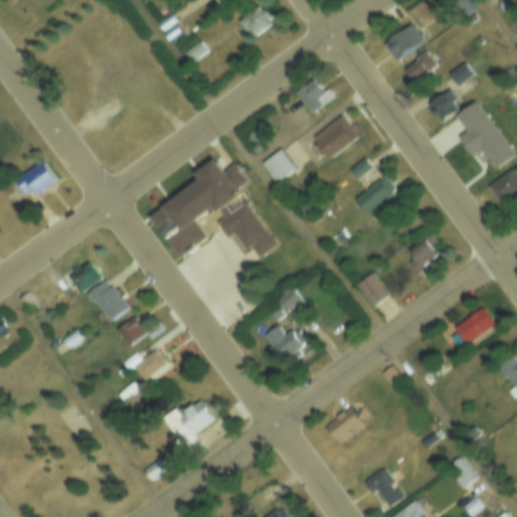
[(241,0),(254,0),(273,23),(250,39),(229,9),(241,0)]
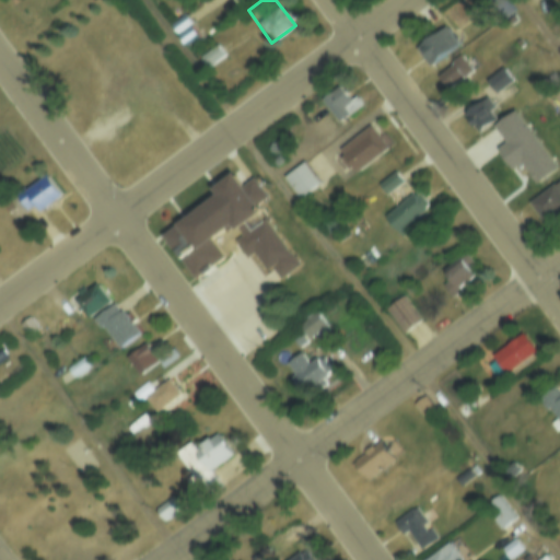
[(490,0),(498,9),(508,1),(505,0),(490,0)]
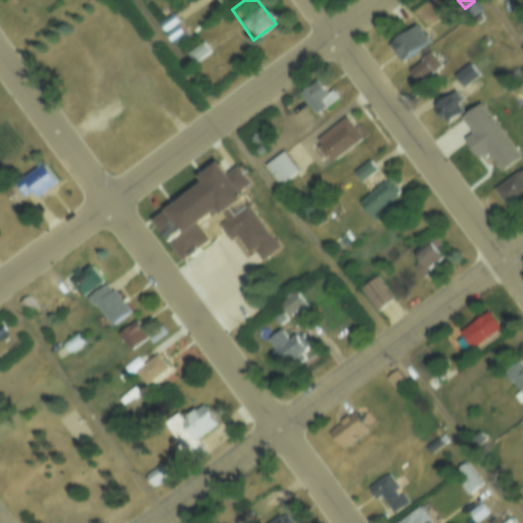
[(172,11),(178,19),(169,26),(162,17),(172,11)]
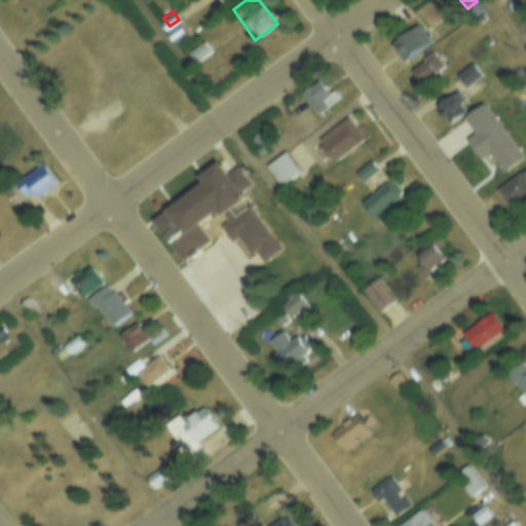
[(177,23),(185,33),(172,43),(163,32),(177,23)]
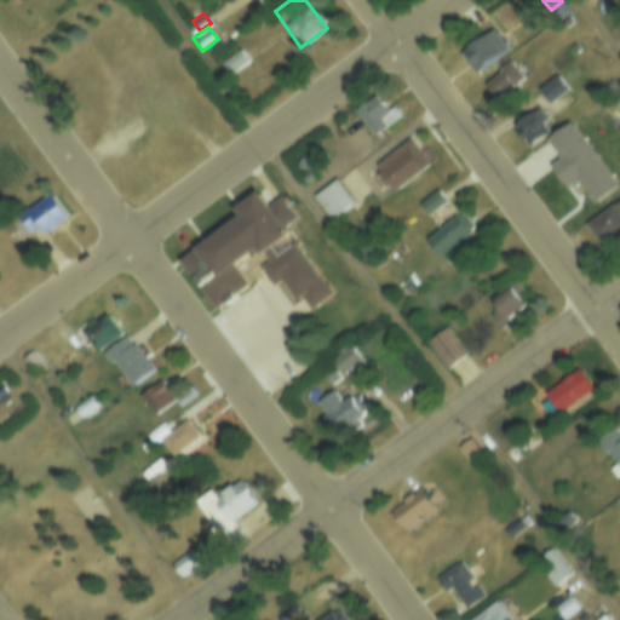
[(492,27),(509,50),(476,74),(459,50),(492,27)]
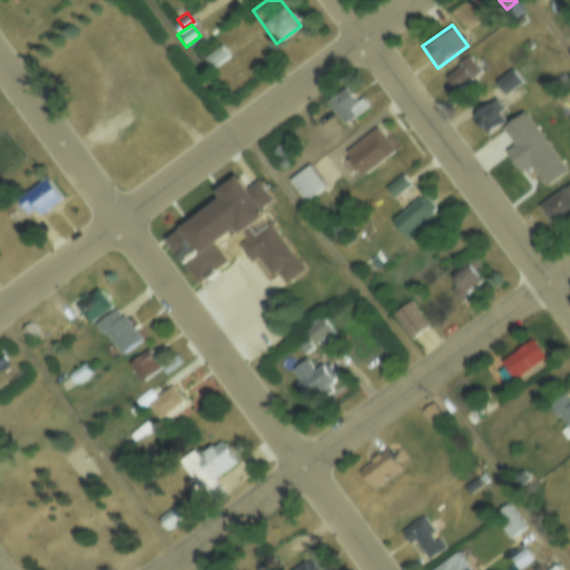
[(216,41),(227,56),(209,68),(198,53),(216,41)]
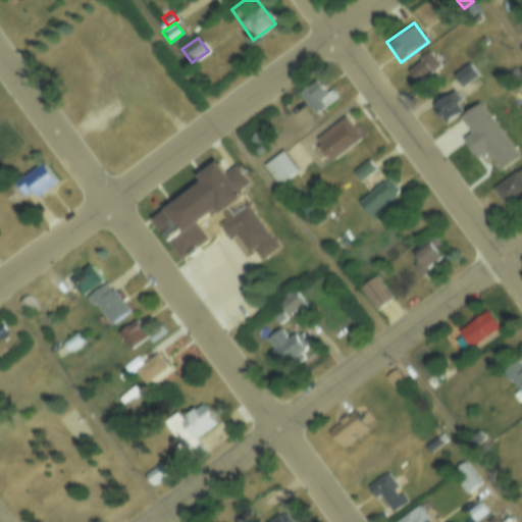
[(427,48),(439,65),(416,83),(404,65),(427,48)]
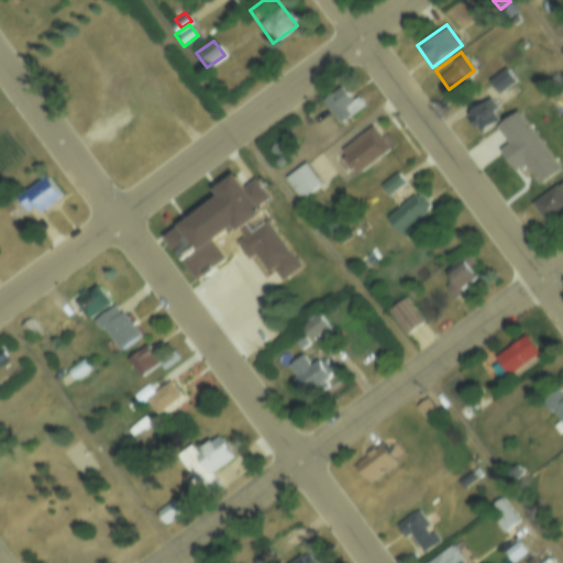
[(504,67),(514,80),(496,94),(486,80),(504,67)]
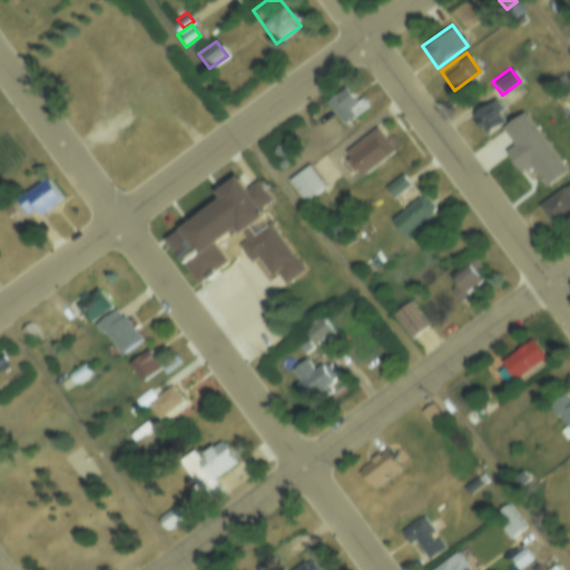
[(324,98),(342,85),(354,101),(361,96),(367,105),(343,123),(324,98)]
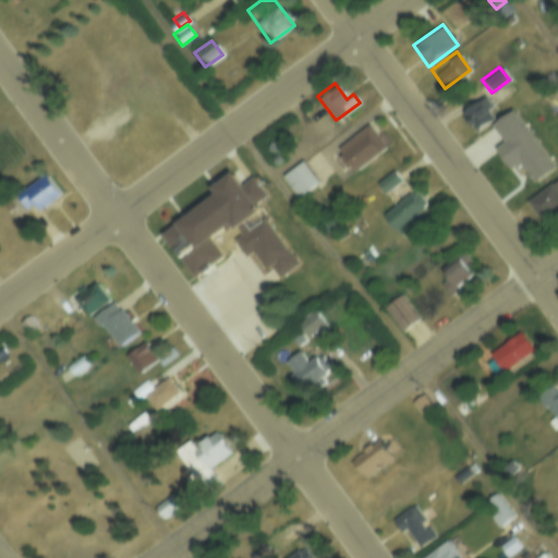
[(484,116),(488,122),(472,135),(463,123),(470,119),(463,110),(484,95),(494,108),(484,116)]
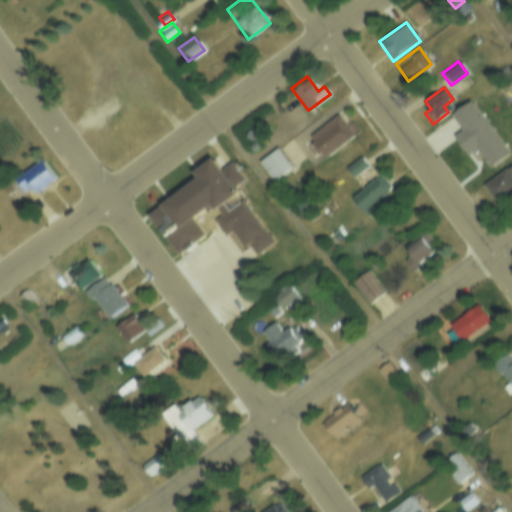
[(308,136),(337,114),(352,135),(323,157),(308,136)]
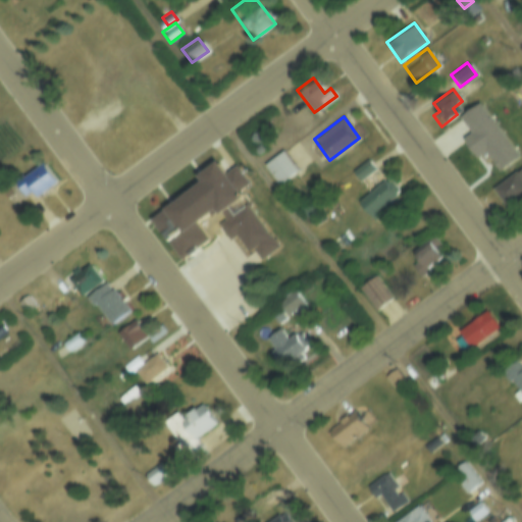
[(282,151),(296,170),(277,184),(263,164),(282,151)]
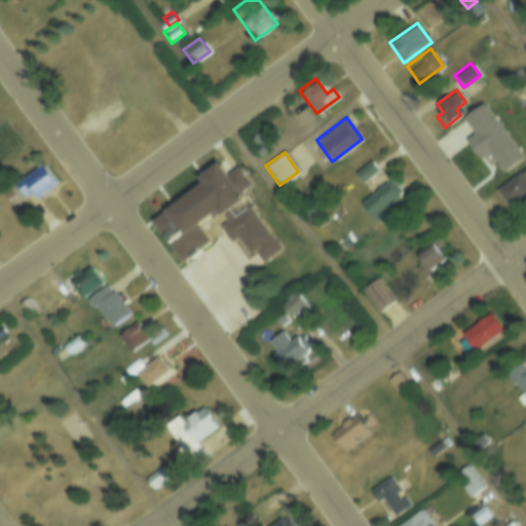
[(369,159),(376,170),(361,181),(353,170),(369,159)]
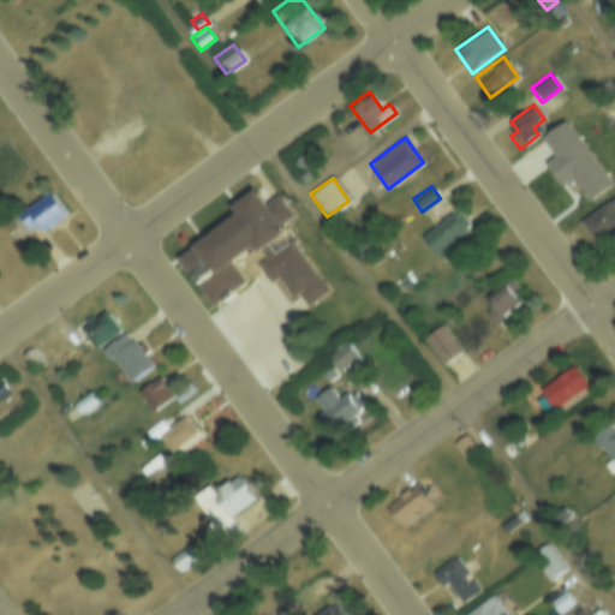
[(48,192),(65,215),(33,239),(16,215),(48,192)]
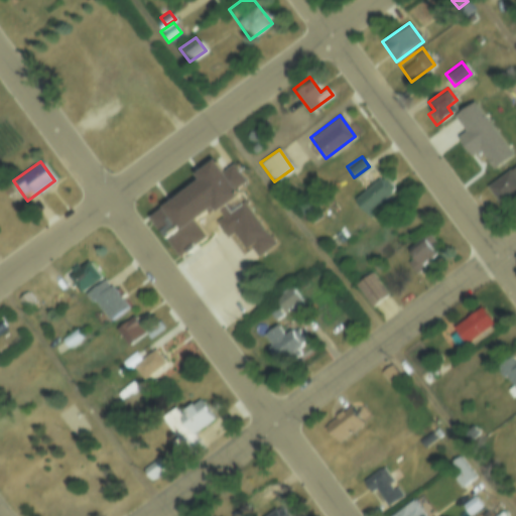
[(233,164),(246,181),(234,190),(244,204),(246,203),(274,242),(256,255),(248,244),(240,250),(230,235),(227,237),(216,222),(219,220),(212,210),(195,222),(204,235),(176,255),(149,219),(198,183),(192,177),(214,162),(221,172),(233,164)]
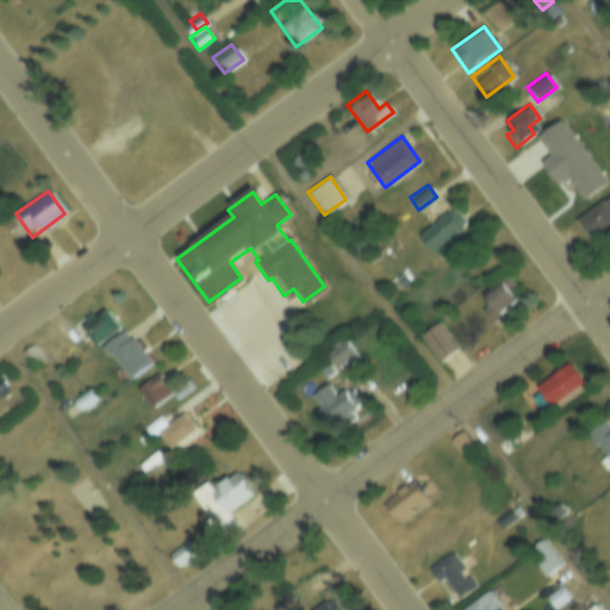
[(609,195),(609,197),(609,229),(589,244),(572,222),(609,195)]
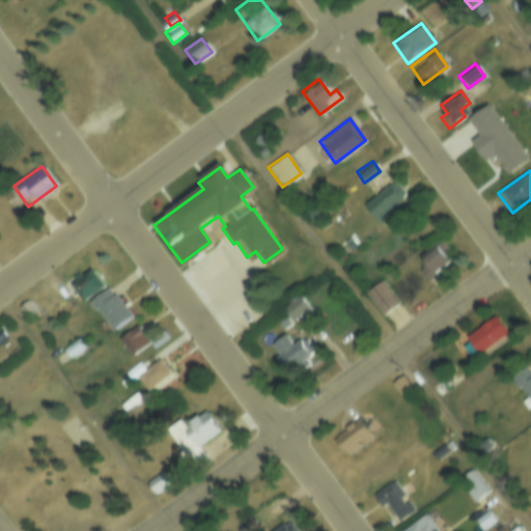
[(390,183),(402,200),(375,220),(363,202),(390,183)]
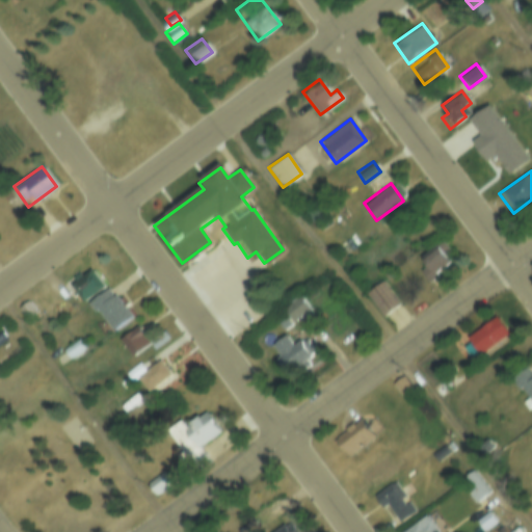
[(440,251),(450,265),(430,280),(420,266),(440,251)]
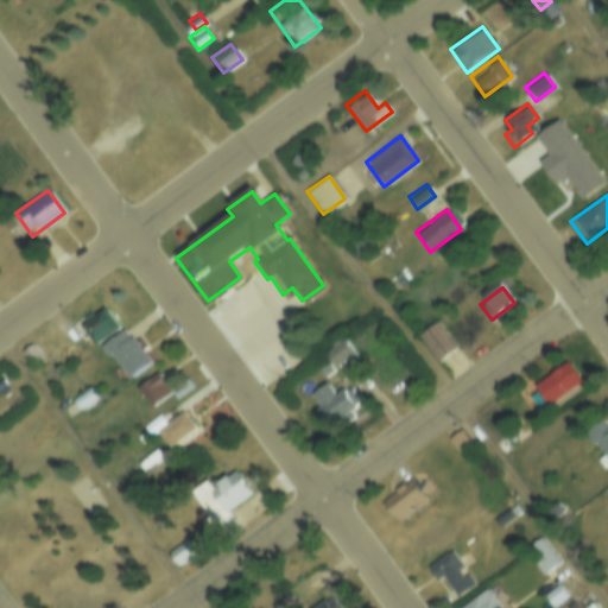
[(86,320),(82,315),(90,309),(93,314),(103,306),(118,327),(94,343),(80,323),(86,320)]
